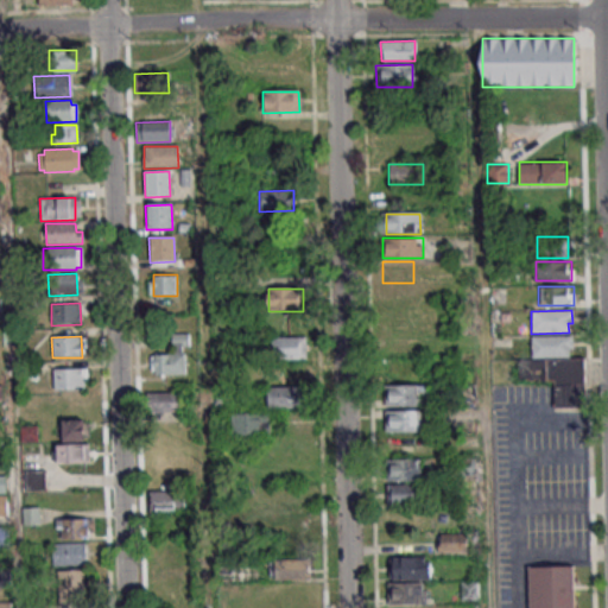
[(531,337),(571,336),(572,349),(568,349),(569,358),(531,359),(531,337)]
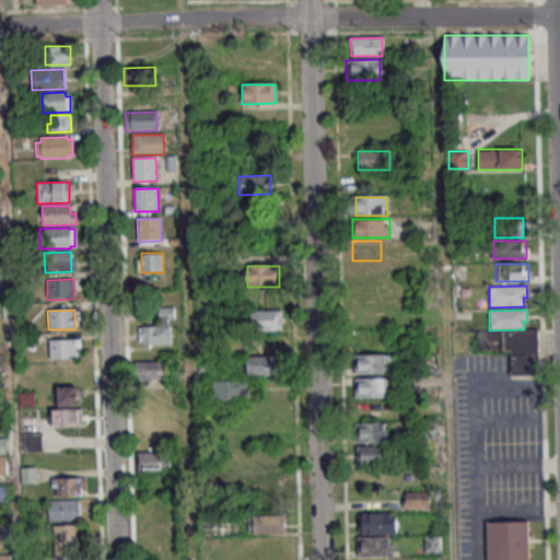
[(249,313),(281,312),(281,330),(249,331),(249,313)]
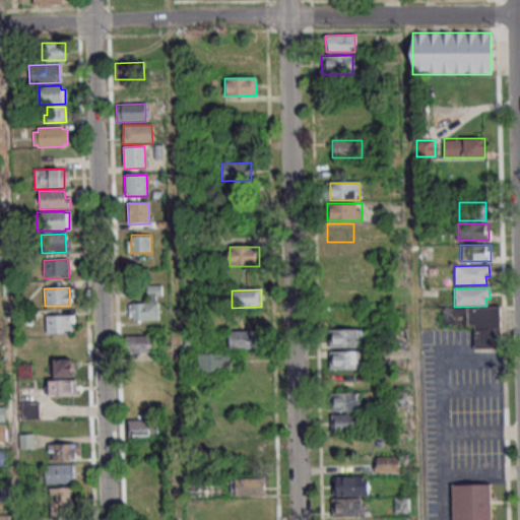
[(132,304),(157,303),(157,321),(132,322),(132,304)]
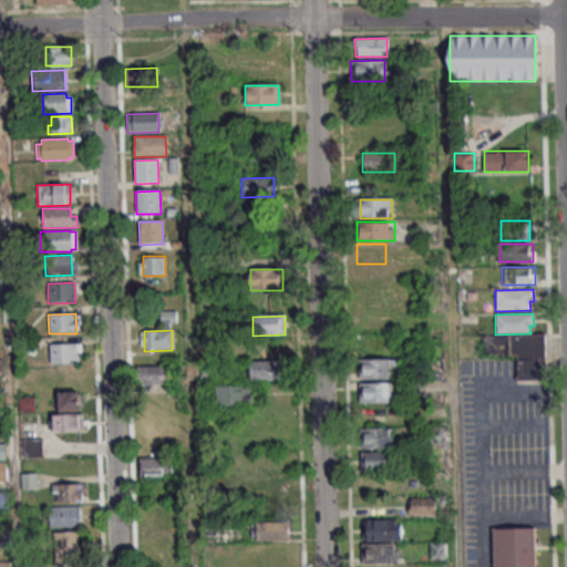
[(49,346),(76,344),(76,364),(49,364),(49,346)]
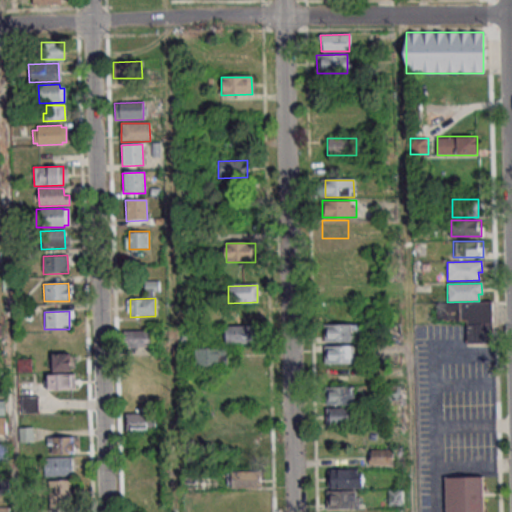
[(323,326),(359,325),(359,337),(350,337),(350,343),(323,343),(323,326)]
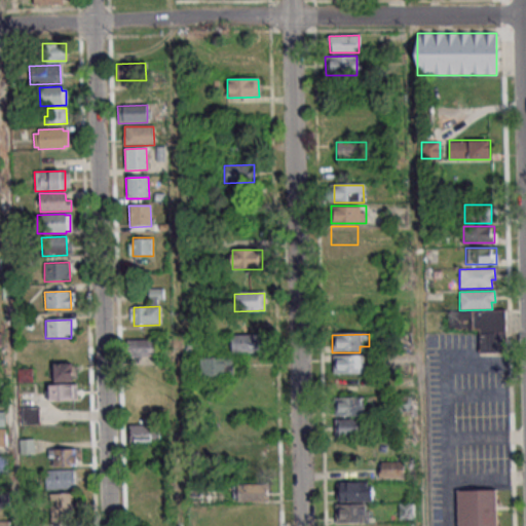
[(230,336),(263,335),(263,353),(231,354),(230,336)]
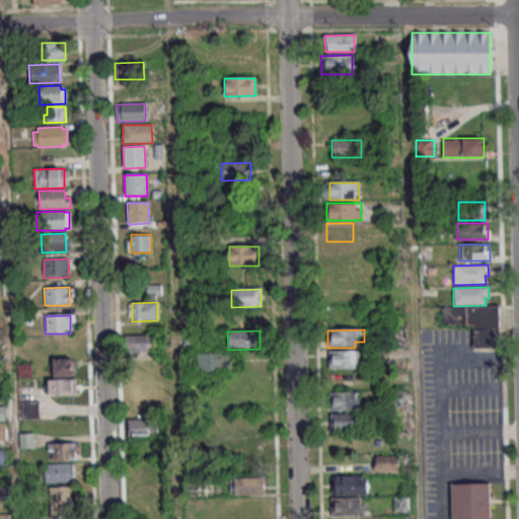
[(156,351),(156,334),(126,334),(126,351),(156,351)]
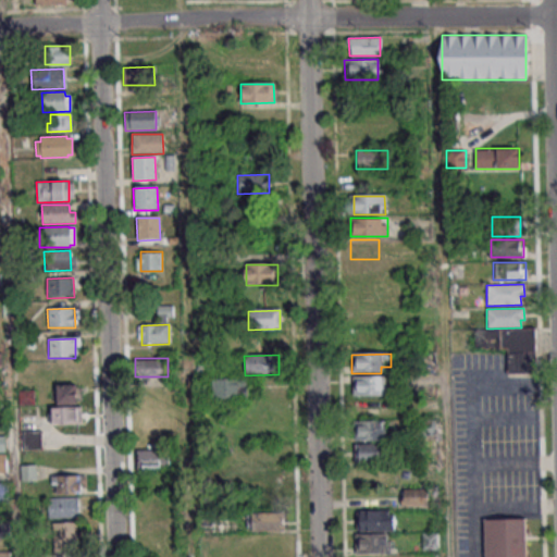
[(353,379),(383,378),(384,396),(353,397),(353,379)]
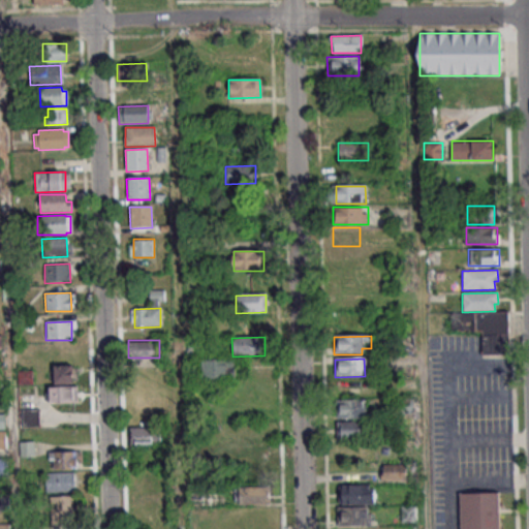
[(200,361),(234,360),(234,378),(201,379),(200,361)]
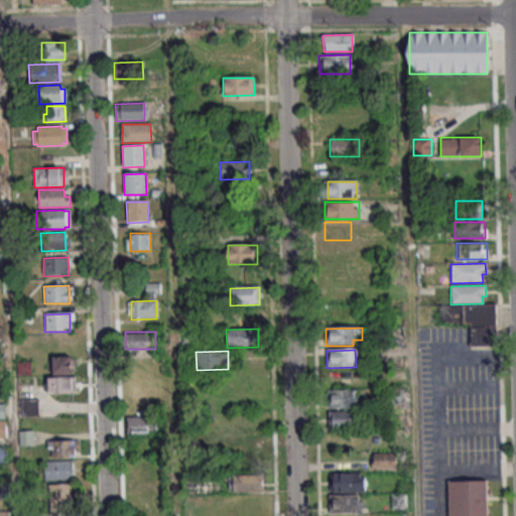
[(53,356),(53,374),(74,374),(74,356),(53,356)]
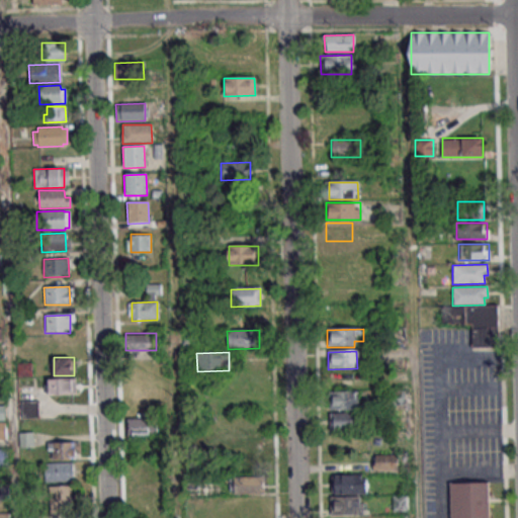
[(329,386),(359,386),(359,370),(329,370),(329,386)]
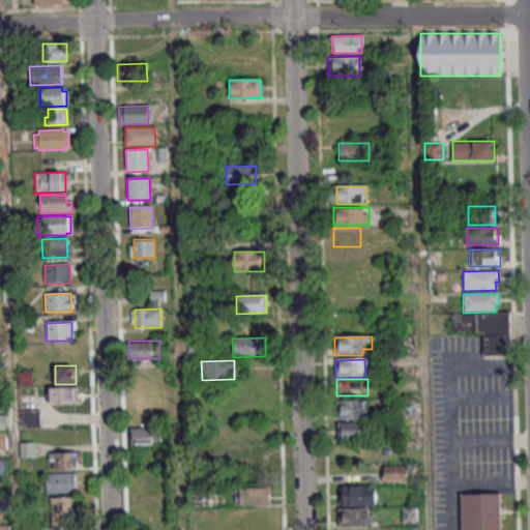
[(78,402),(78,387),(50,387),(50,402),(78,402)]
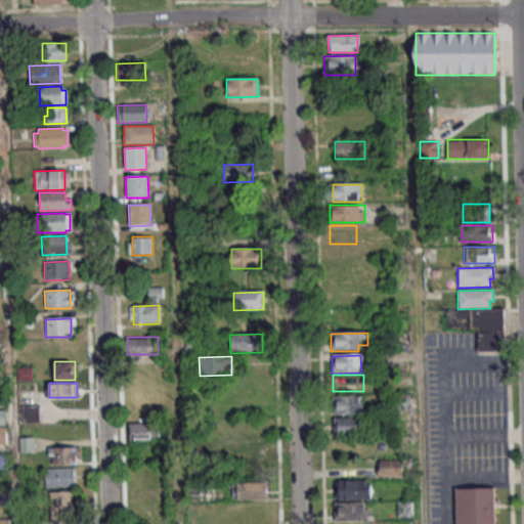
[(333,397),(361,396),(361,416),(333,416),(333,397)]
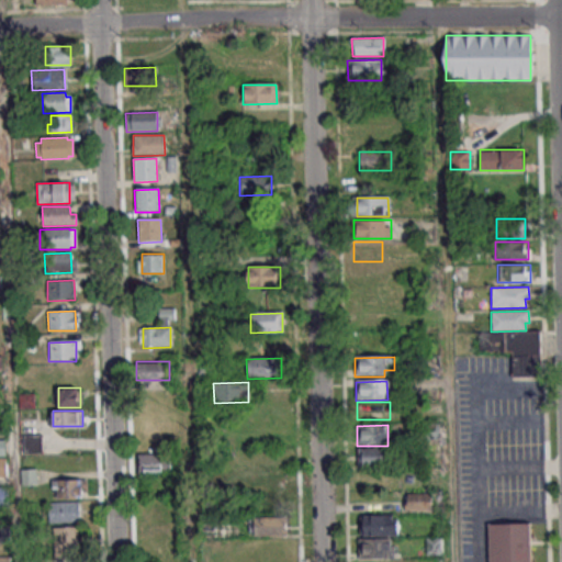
[(43,453),(43,435),(24,435),(24,453),(43,453)]
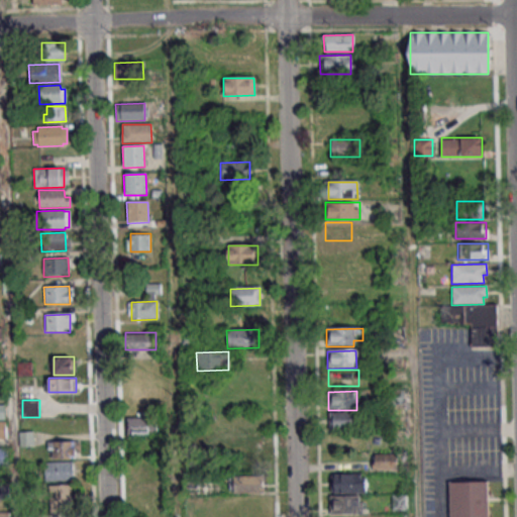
[(328,413),(358,412),(359,431),(329,431),(328,413)]
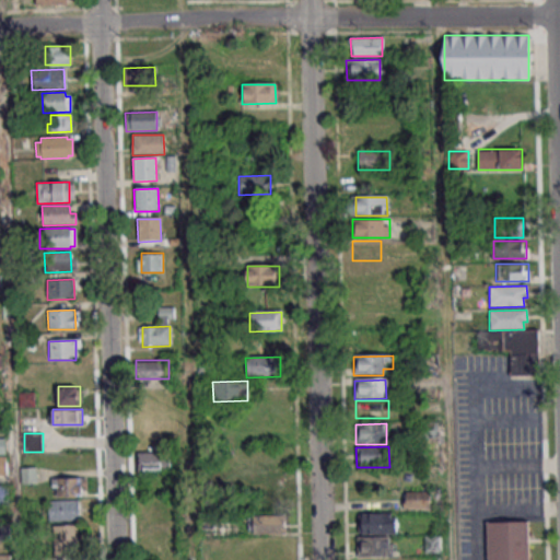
[(137,453),(170,452),(171,473),(137,473),(137,453)]
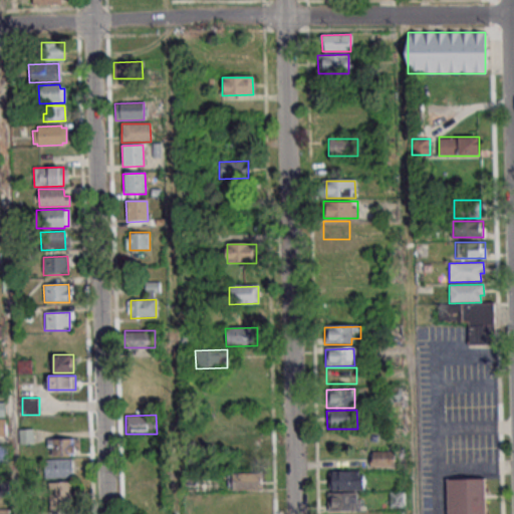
[(20,444),(34,444),(34,428),(20,428),(20,444)]
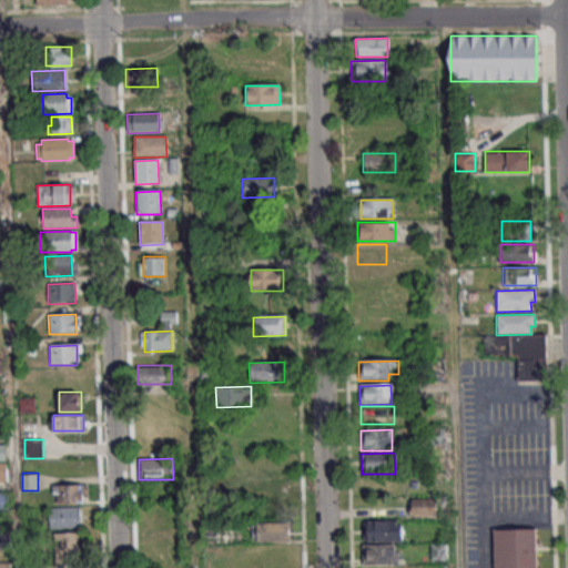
[(53,501),(89,501),(89,484),(53,484),(53,501)]
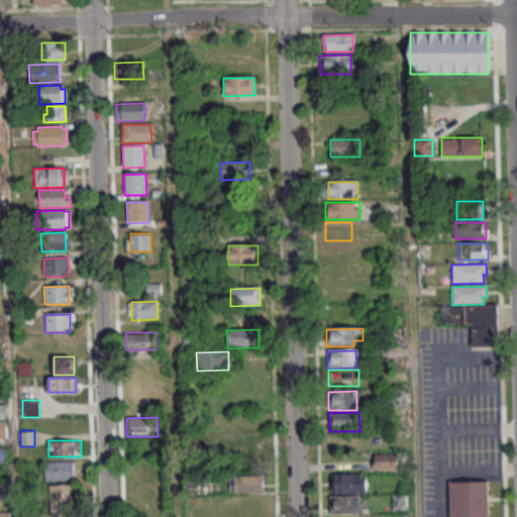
[(0,447),(0,462),(8,462),(8,447),(0,447)]
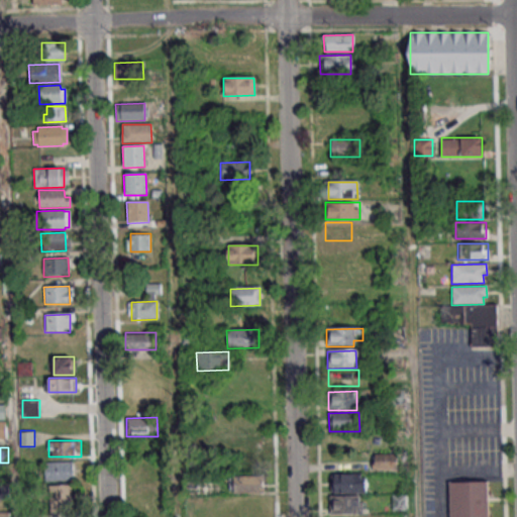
[(400,453),(374,453),(374,470),(400,470),(400,453)]
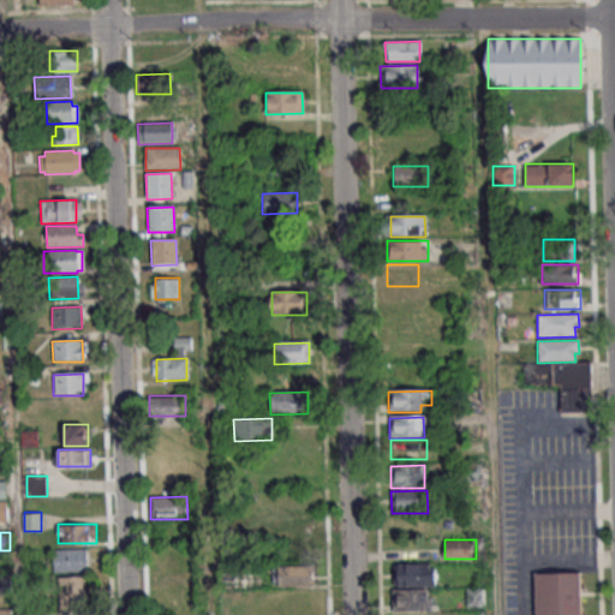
[(51,551),(85,550),(87,572),(52,573),(51,551)]
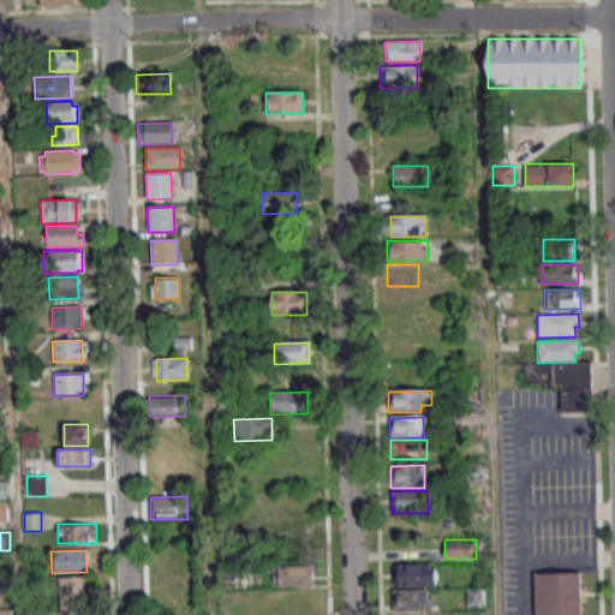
[(436,563),(395,563),(395,586),(436,586),(436,563)]
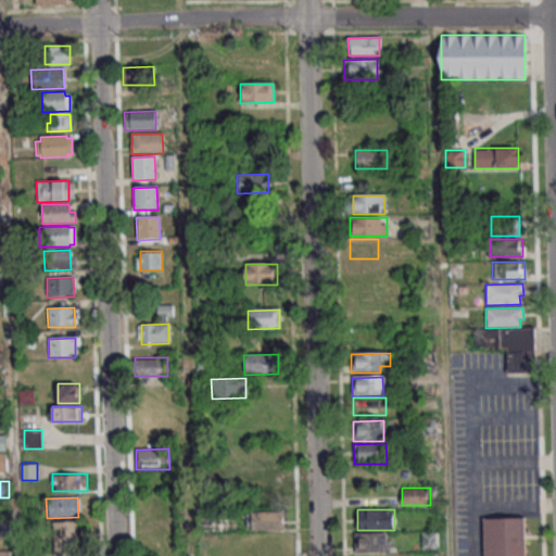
[(251,513),(282,513),(282,531),(251,531),(251,513)]
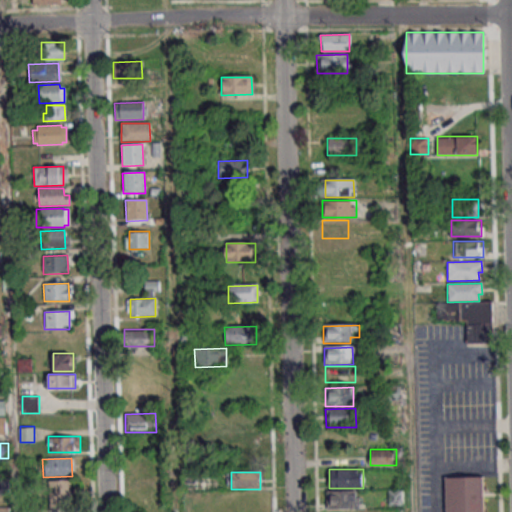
[(72,480),(48,480),(48,510),(72,510),(72,480)]
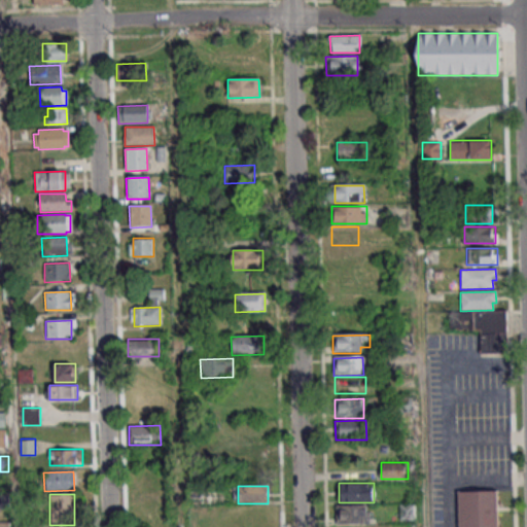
[(458,526),(457,495),(495,494),(495,526),(458,526)]
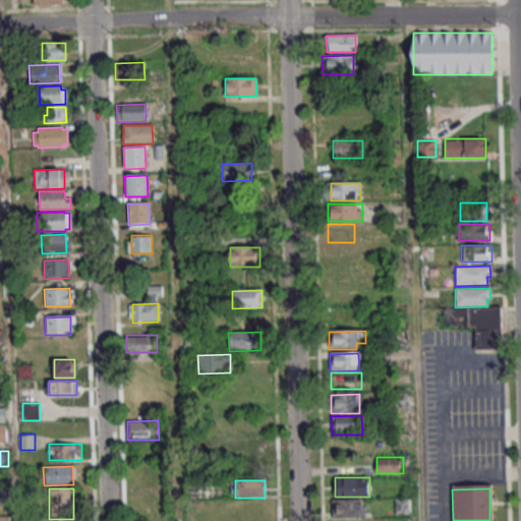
[(333,520),(365,520),(365,519),(366,519),(366,499),(333,499),(333,520)]
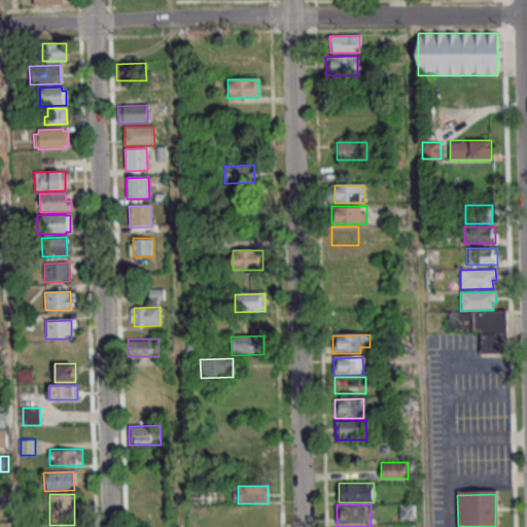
[(414,519),(414,505),(401,505),(401,519),(414,519)]
